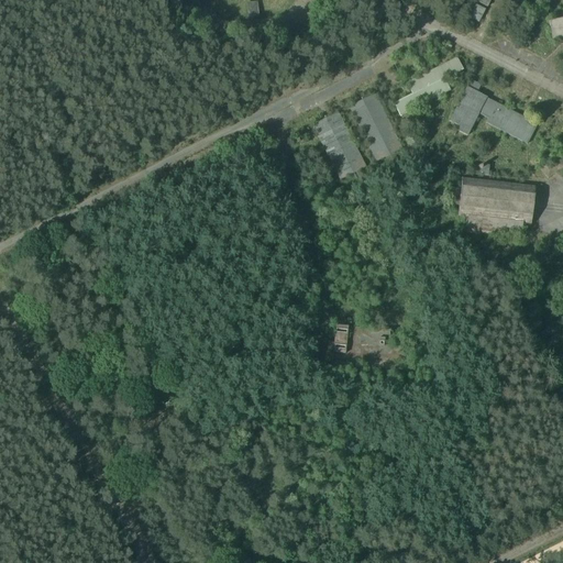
[(475,4),(467,17),(478,22),(486,10),(475,4)]
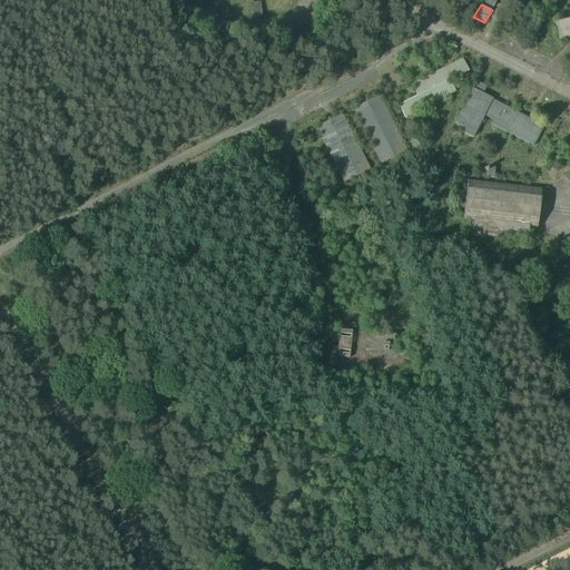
[(569,17),(556,20),(559,40),(569,37),(569,17)]
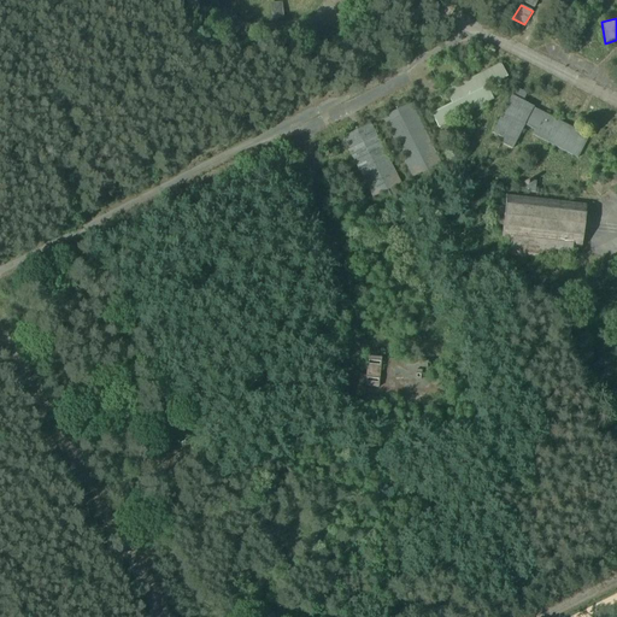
[(433,111),(439,124),(491,99),(485,86),(506,76),(500,63),(445,90),(451,103),(433,111)]
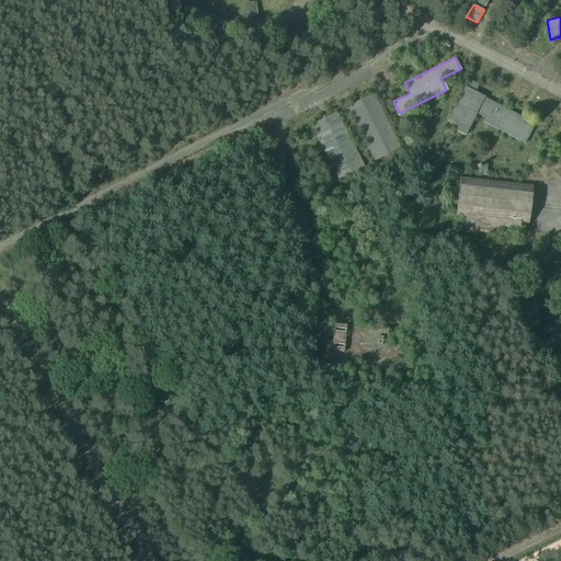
[(473,118),(525,144),(536,122),(474,91),(478,83),(470,80),(466,87),(462,86),(443,124),(466,135),(473,118)]
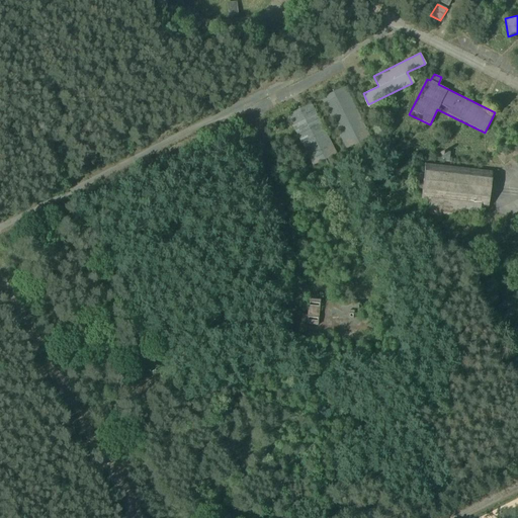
[(323,98),(346,147),(368,137),(345,88),(323,98)]
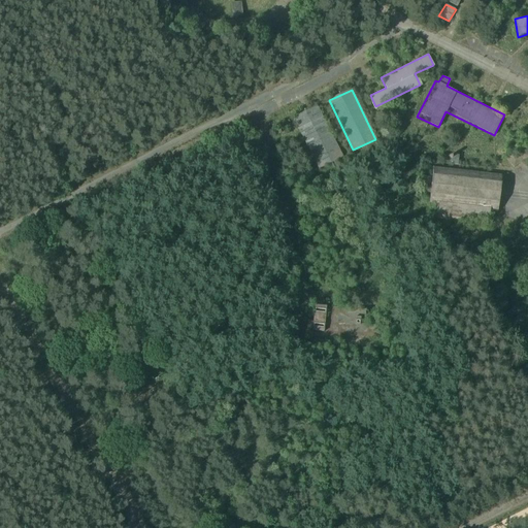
[(296,117),(320,166),(342,155),(319,105),(296,117)]
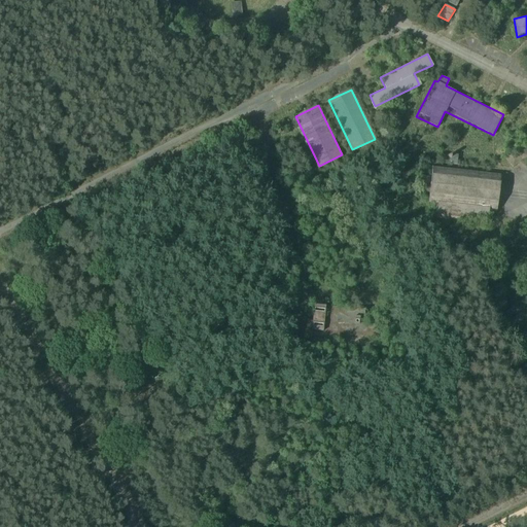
[(378,119),(385,134),(395,129),(389,114),(378,119)]
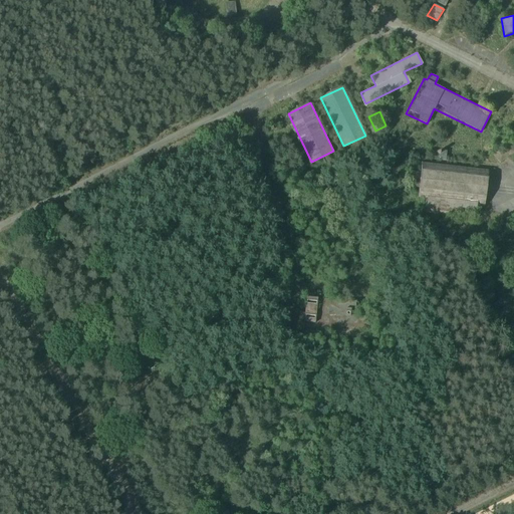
[(420,211),(472,216),(473,201),(481,201),(484,169),(420,162),(420,171),(412,170),(411,184),(418,184),(417,195),(422,195),(420,211)]
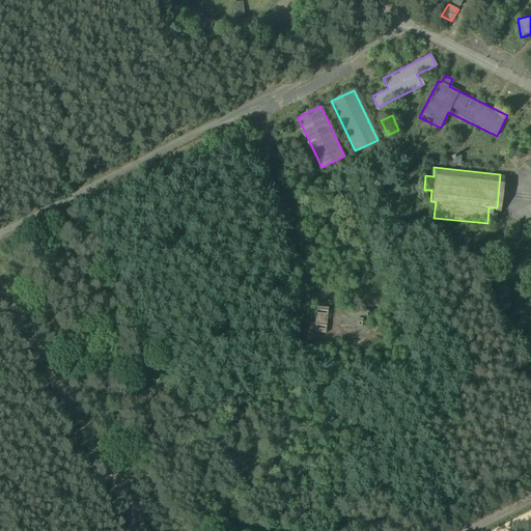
[(313,340),(379,346),(381,326),(363,324),(364,310),(316,305),(313,340)]
